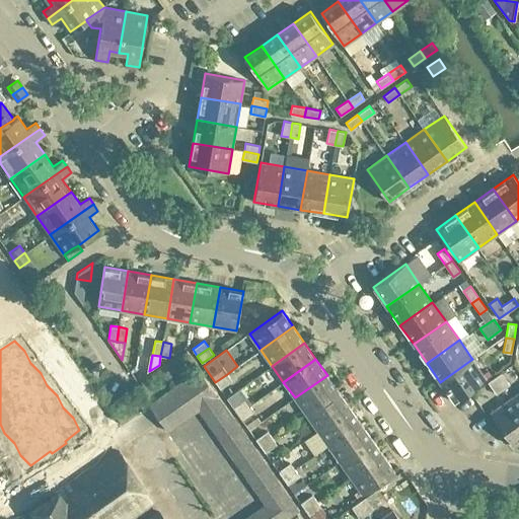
[(454,401),(486,378),(472,359),(440,382),(454,401)]
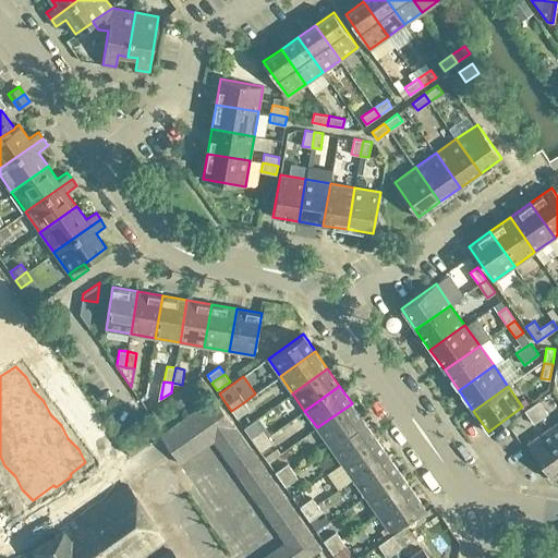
[(538,400),(532,405),(541,419),(548,413),(538,400)]
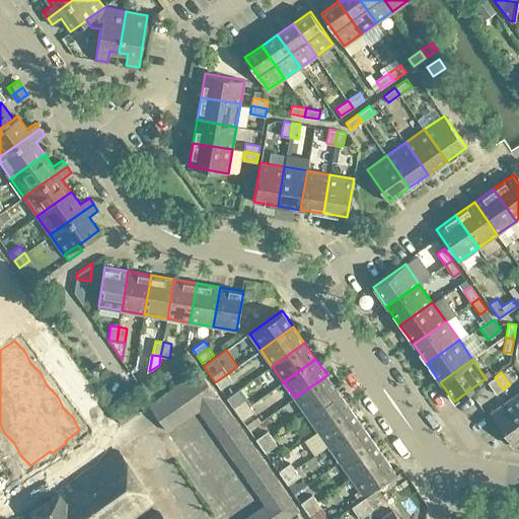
[(119,418),(163,386),(153,373),(109,404),(119,418)]
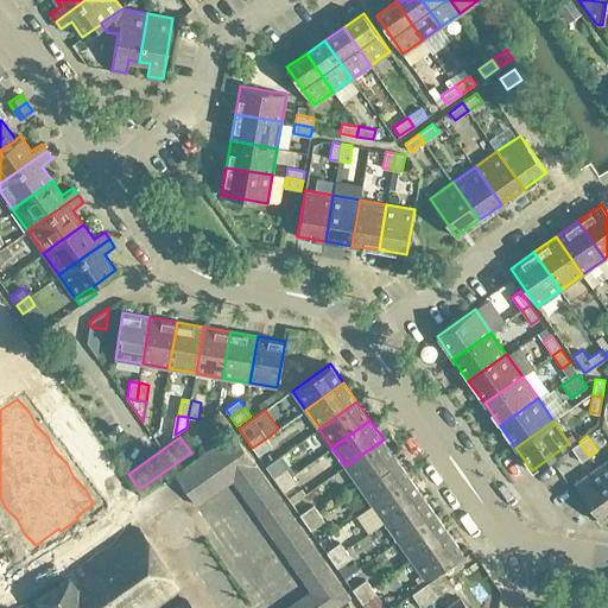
[(272,445),(266,438),(252,448),(258,456),(272,445)]
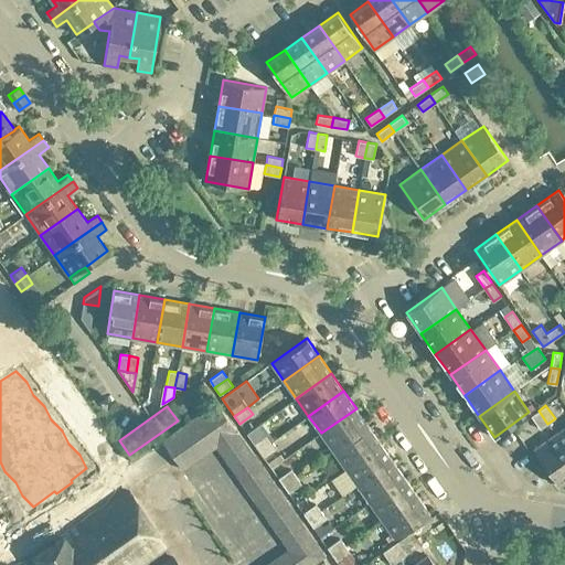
[(333,450),(369,426),(356,408),(321,433),(333,450)]
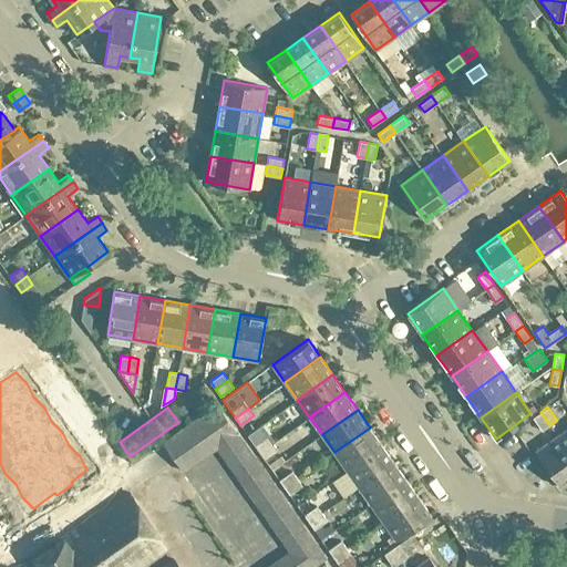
[(224,411),(144,468),(183,523),(263,466),(224,411)]
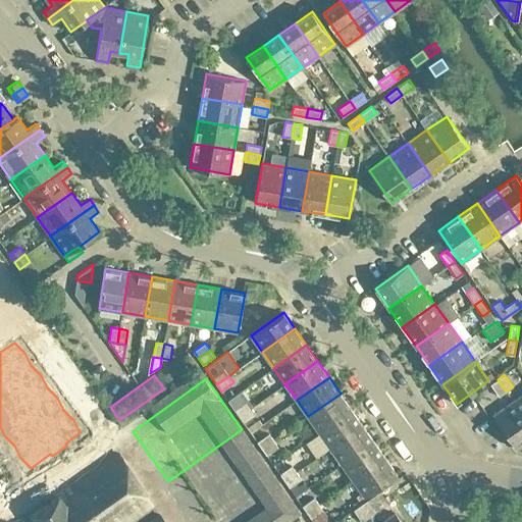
[(499,397),(506,392),(498,379),(490,384),(499,397)]
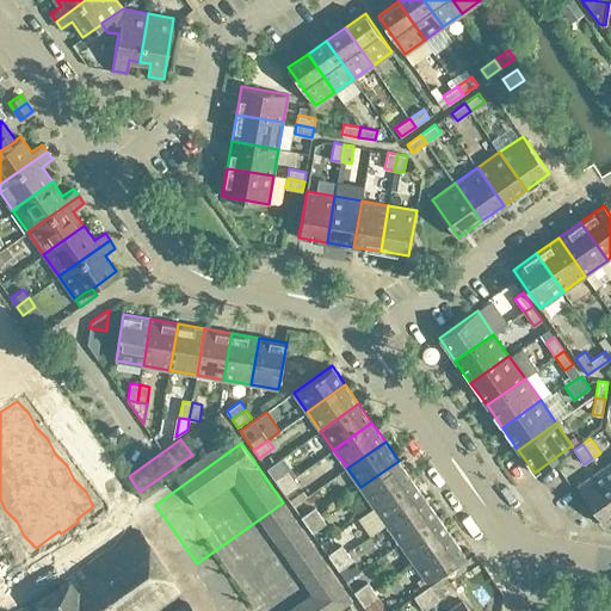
[(374,506),(412,479),(399,461),(360,487),(374,506)]
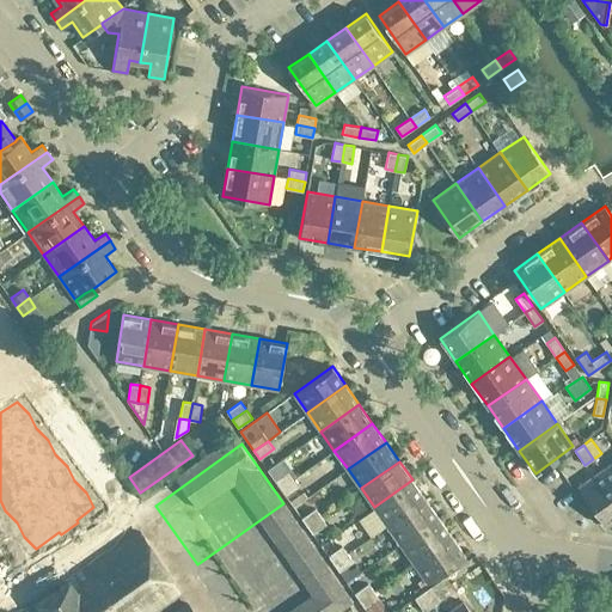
[(611,461),(601,471),(611,485),(611,461)]
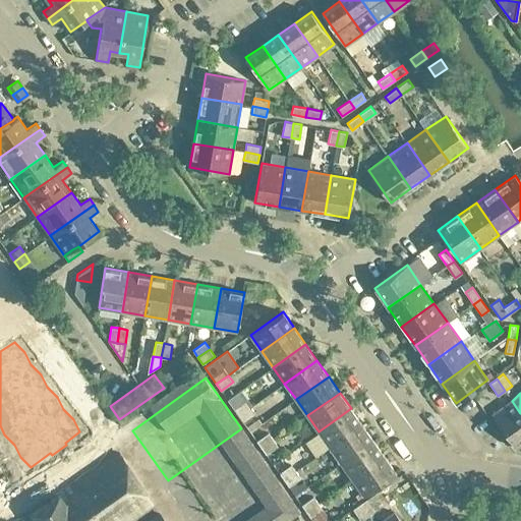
[(234,409),(239,415),(250,407),(246,400),(234,409)]
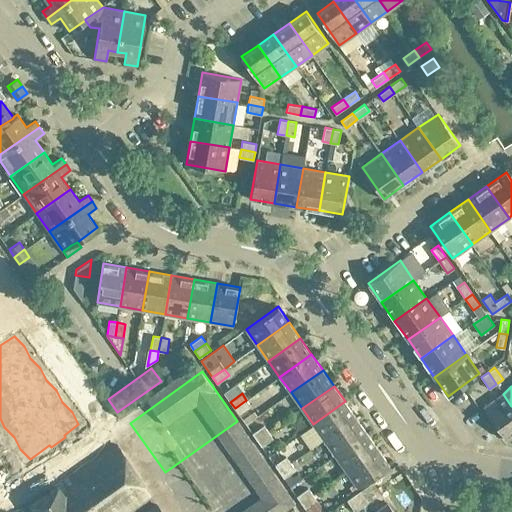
[(511,434),(511,406),(503,394),(483,407),(506,439),(511,434)]
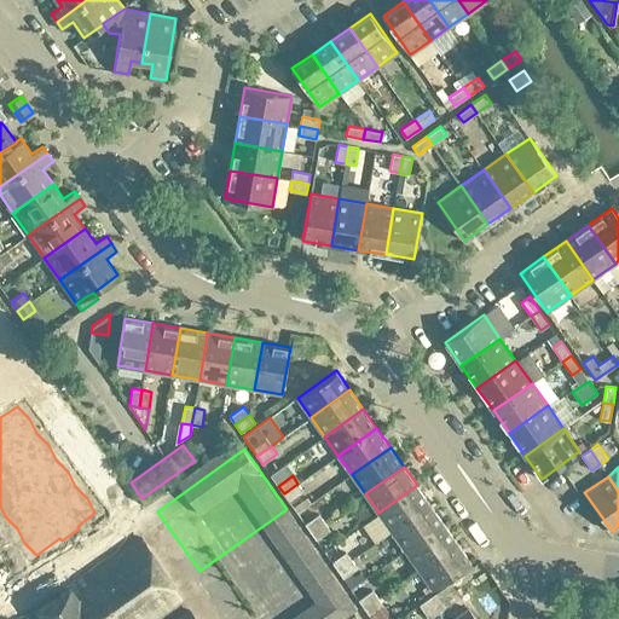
[(304,492),(298,484),(284,493),(289,502),(304,492)]
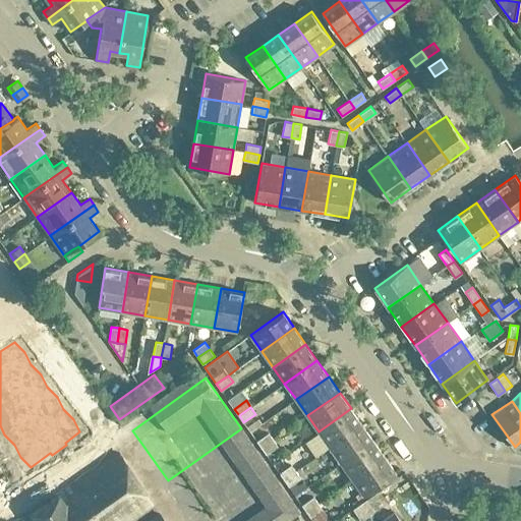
[(316,457),(330,448),(362,424),(351,408),(319,431),(305,441),(316,457)]
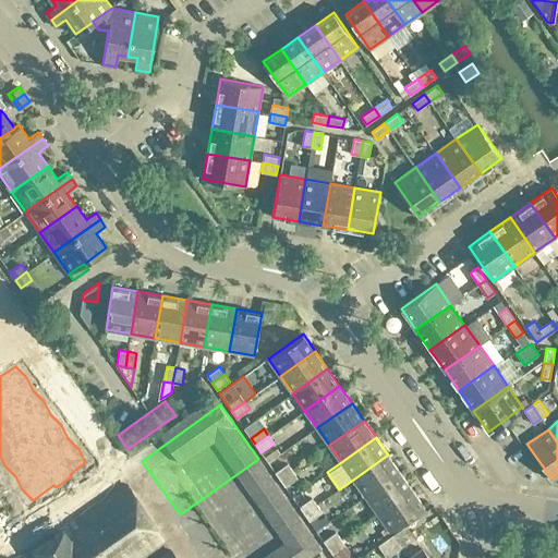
[(365,496),(400,472),(388,455),(353,480),(365,496)]
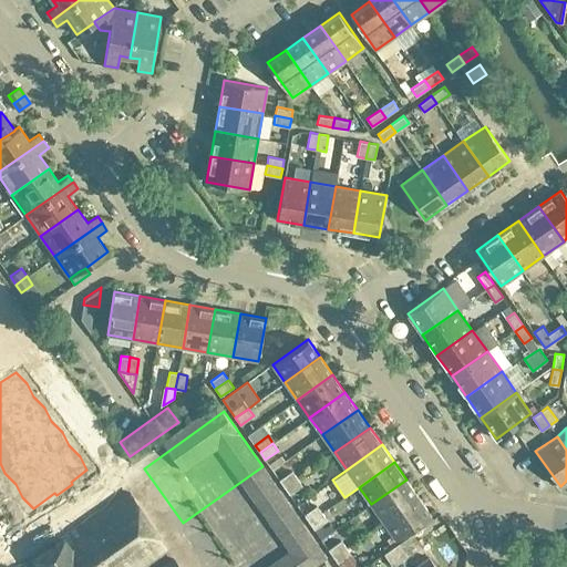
[(279,480),(285,487),(298,478),(292,471),(279,480)]
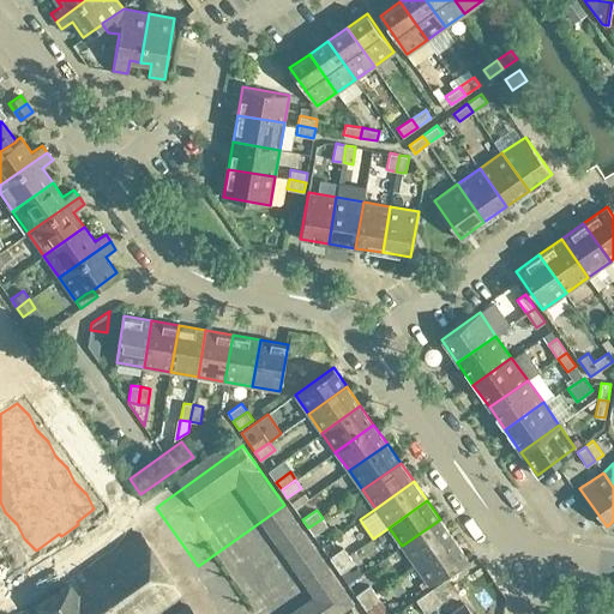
[(327,525),(323,518),(308,528),(314,535),(327,525)]
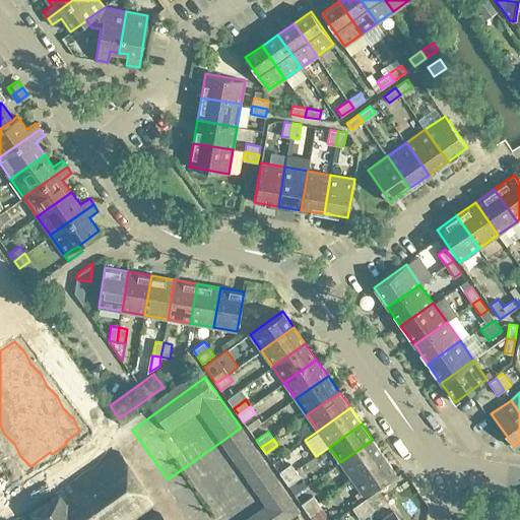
[(351,478),(384,456),(373,440),(340,462),(351,478)]
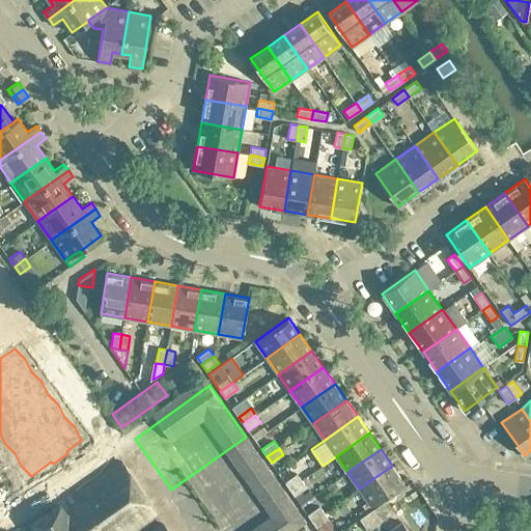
[(256,451),(229,471),(252,503),(279,483),(256,451)]
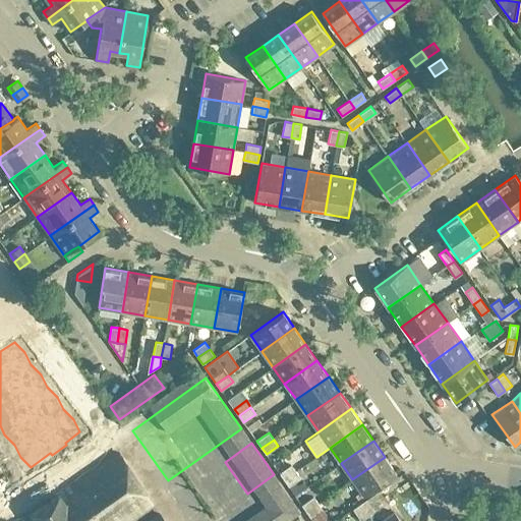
[(119,452),(31,513),(36,520),(121,520),(125,518),(127,520),(128,520),(154,503),(119,452)]
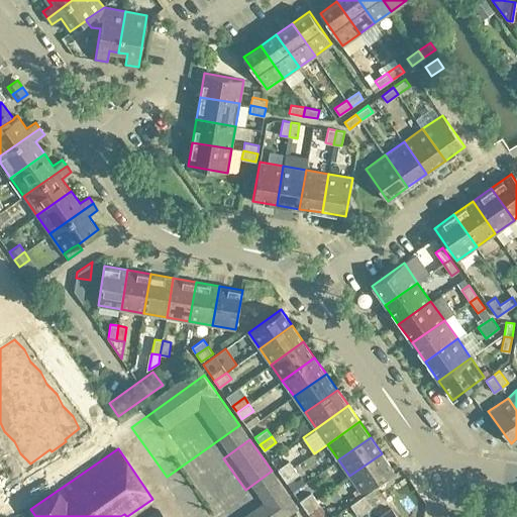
[(362,492),(394,470),(382,453),(349,476),(358,488),(362,492)]
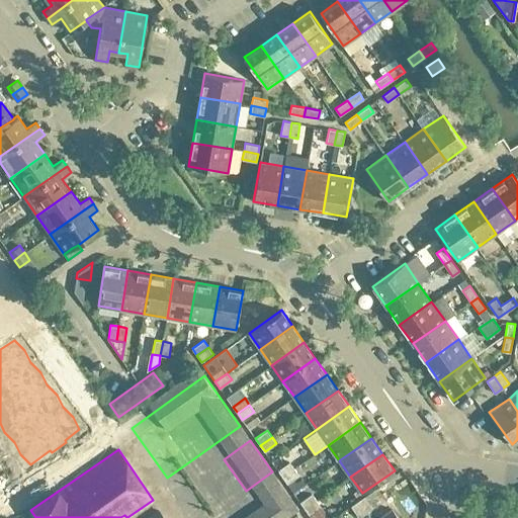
[(277,470),(282,477),(294,468),(289,461),(277,470)]
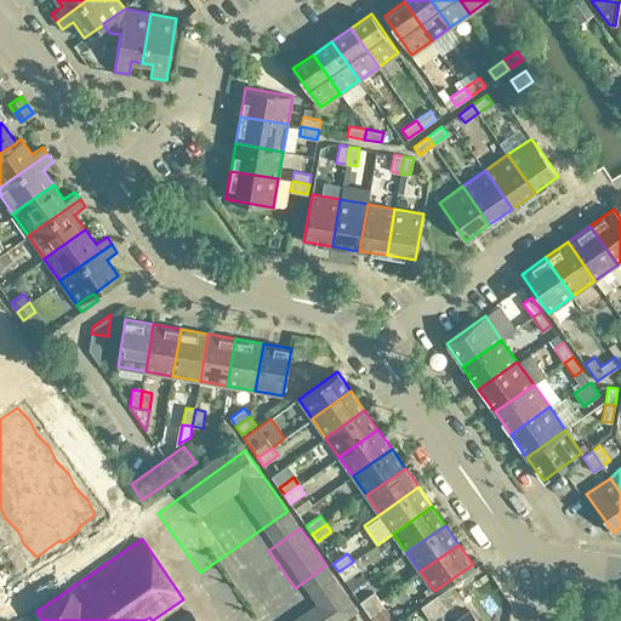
[(359,570),(353,562),(339,571),(345,580),(359,570)]
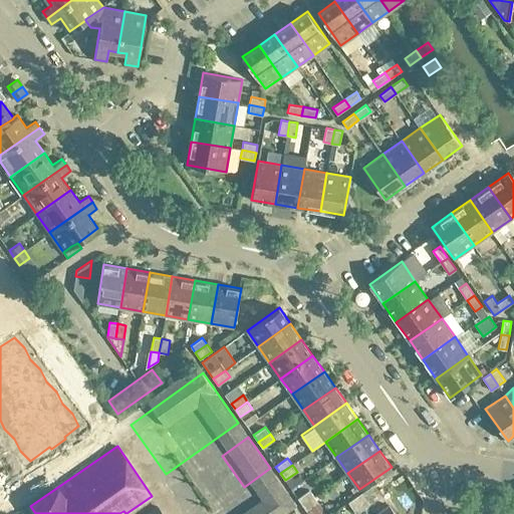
[(280,482),(261,496),(273,513),(280,513),(295,504),(280,482)]
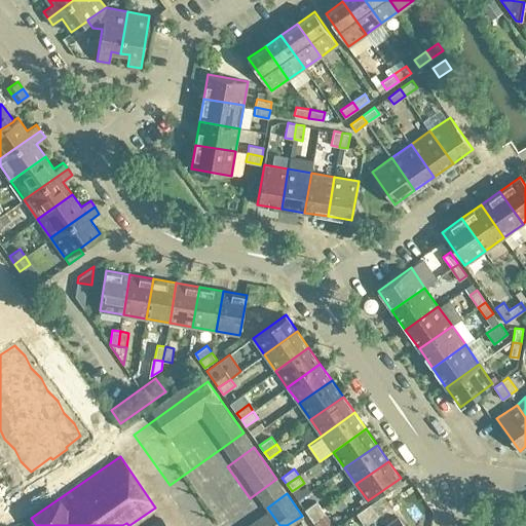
[(334,517),(353,501),(347,493),(328,509),(334,517)]
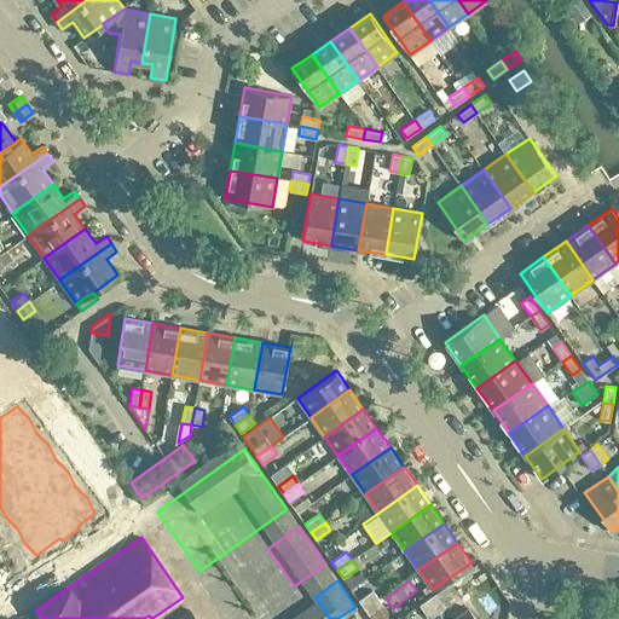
[(429,584),(422,589),(426,594),(433,589),(429,584)]
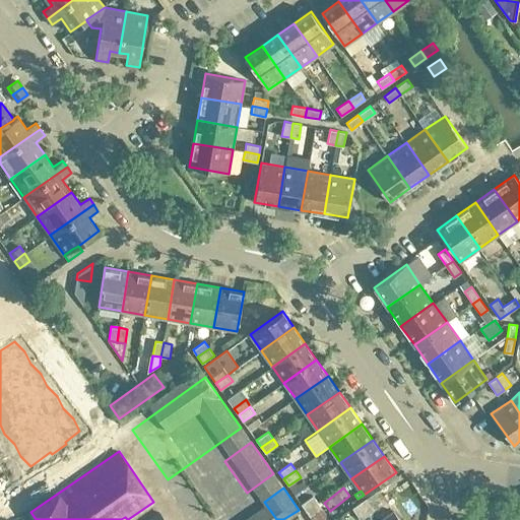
[(301,504),(306,511),(318,502),(313,496),(301,504)]
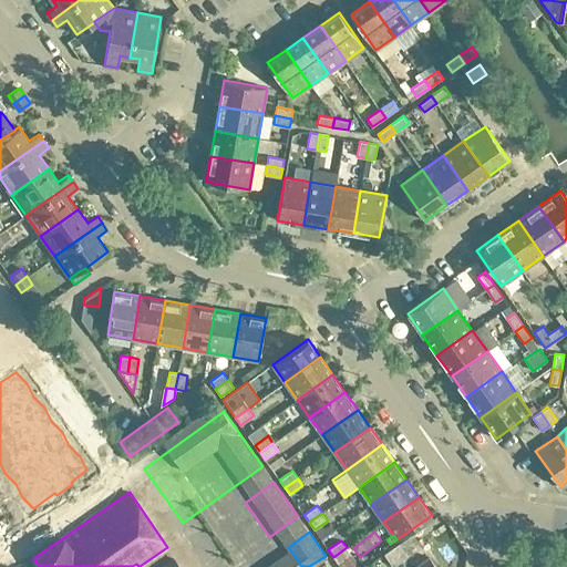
[(399,543),(391,548),(401,562),(408,556),(399,543)]
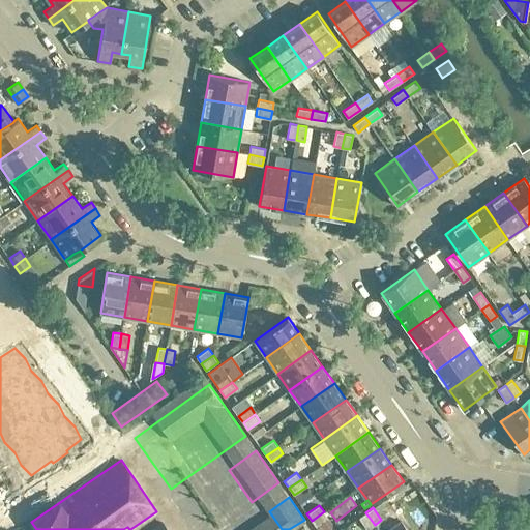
[(282,529),(269,511),(249,525),(253,529),(282,529)]
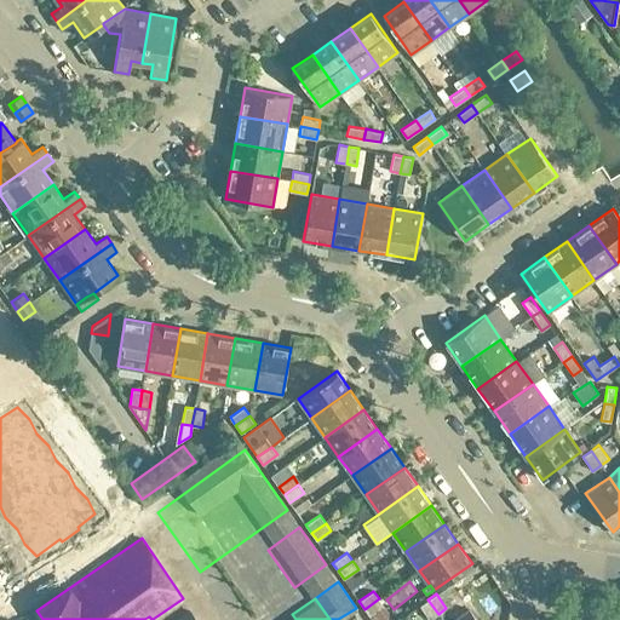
[(385,607),(379,598),(365,609),(371,616),(385,607)]
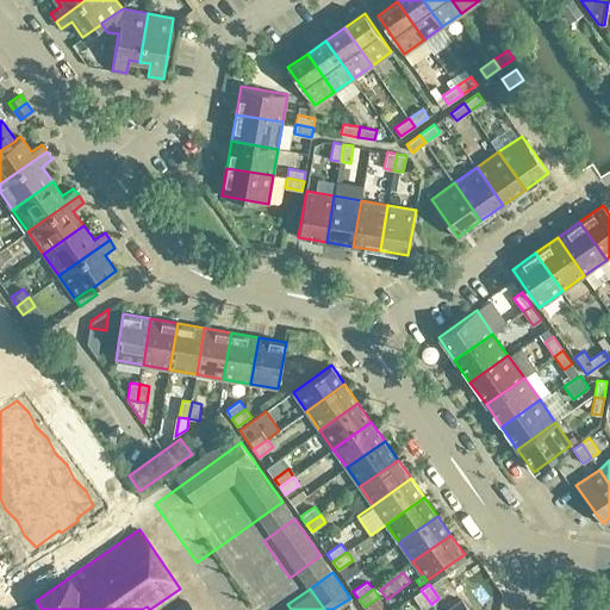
[(423,609),(431,604),(421,590),(414,596),(423,609)]
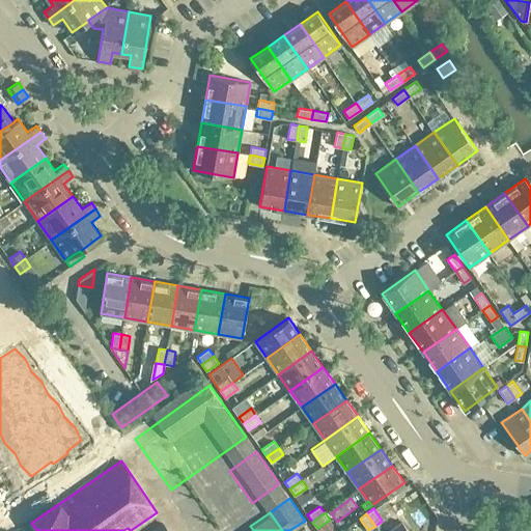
[(330,520),(317,528),(318,530),(336,530),(337,530),(330,520)]
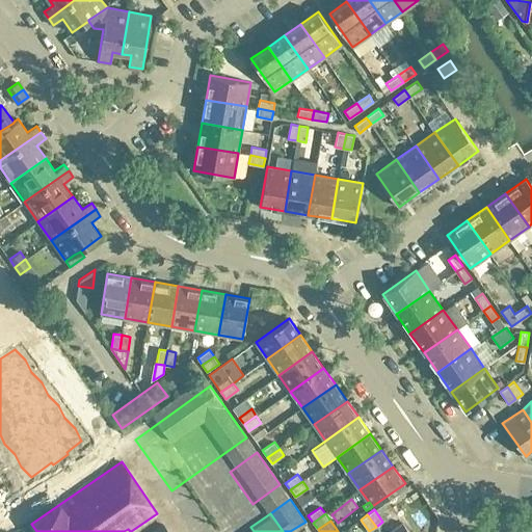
[(409,531),(403,523),(389,531),(409,531)]
